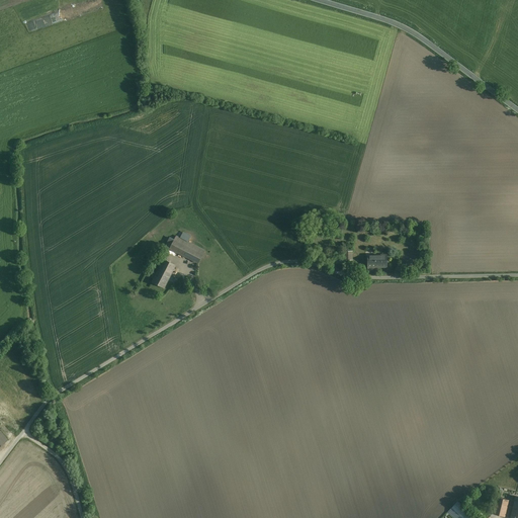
[(205,251),(176,237),(170,251),(199,265),(205,251)]
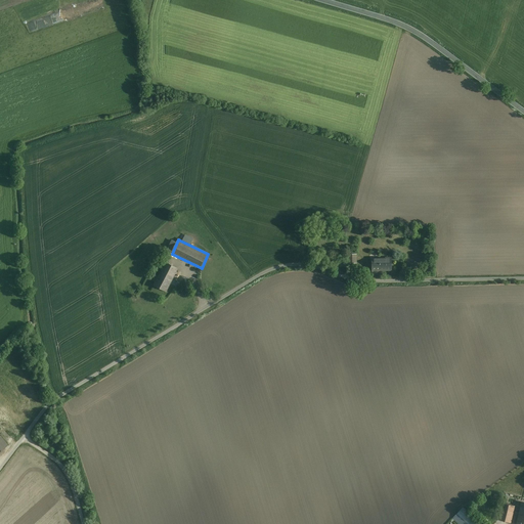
[(391,271),(391,258),(372,258),(372,276),(383,276),(383,271),(391,271)]
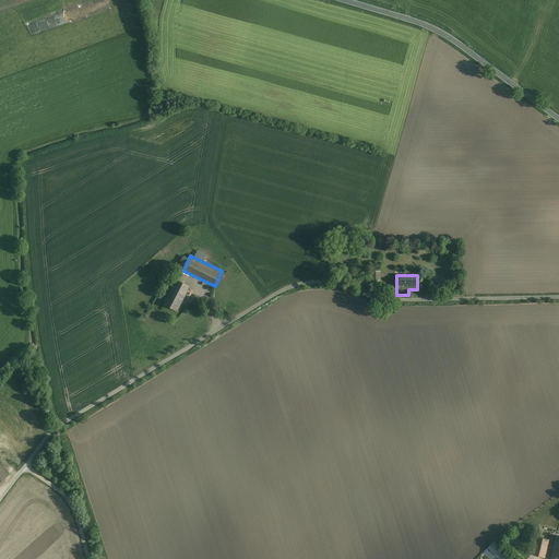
[(178,313),(190,287),(176,281),(164,306),(178,313)]
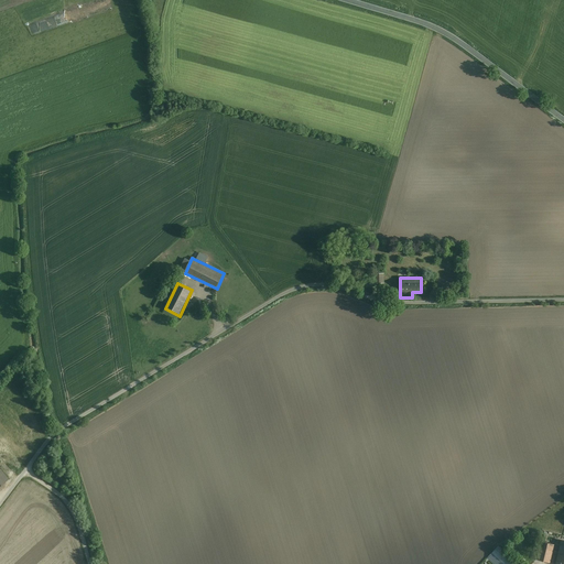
[(541,542),(537,560),(550,563),(554,544),(541,542)]
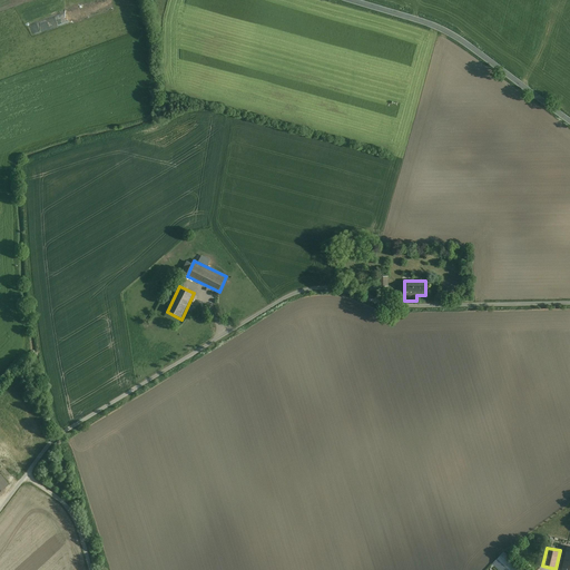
[(522,569),(503,552),(493,563),(499,569),(522,569)]
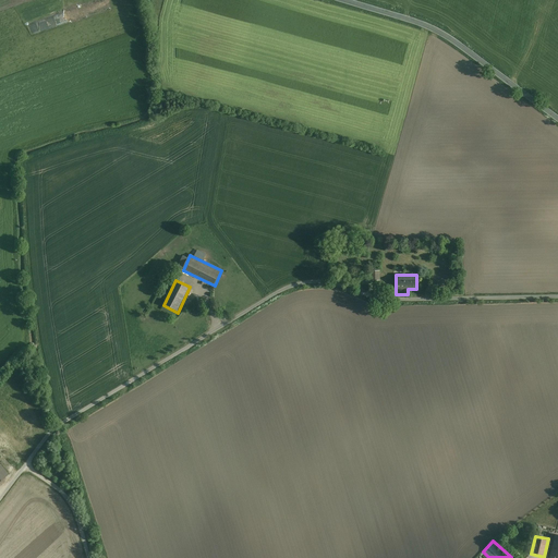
All buildings are outlined.
